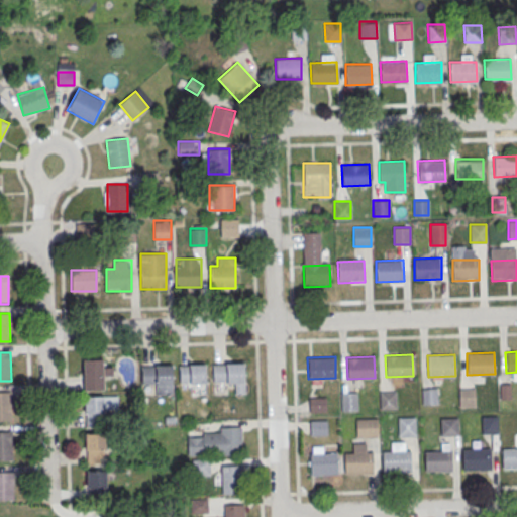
[(84,362),(105,362),(106,390),(85,390),(84,362)]
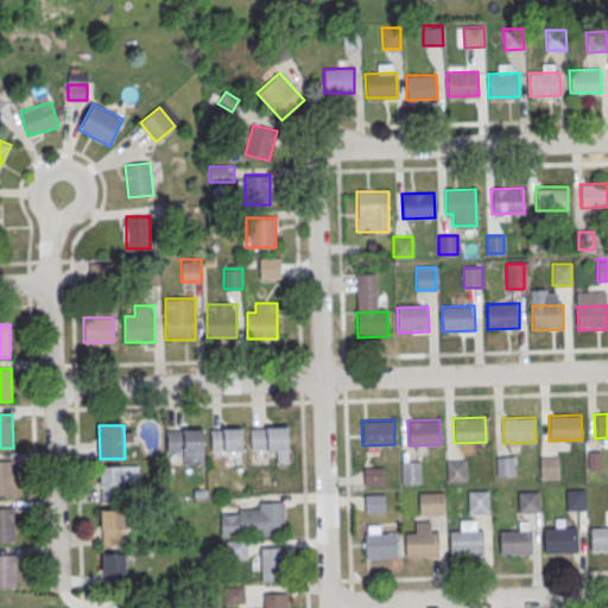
[(252,431),(289,430),(289,466),(277,466),(277,455),(268,455),(268,451),(252,451),(252,431)]
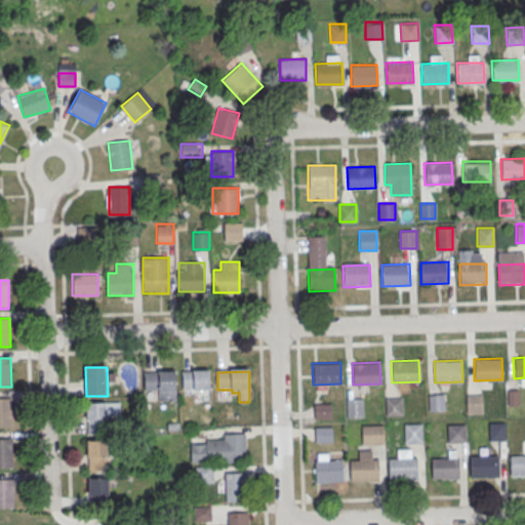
[(144,374),(175,373),(175,403),(159,403),(158,392),(145,392),(144,374)]
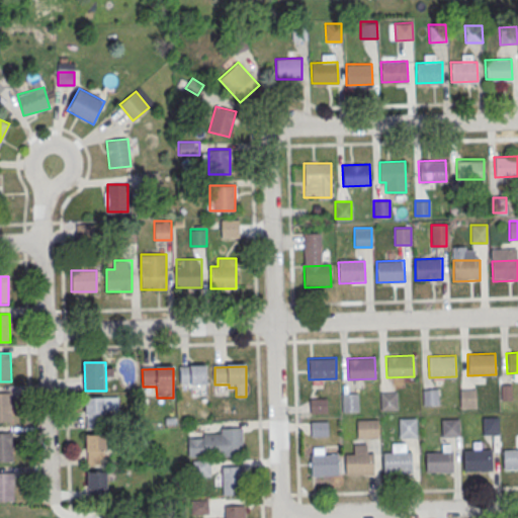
[(180,368),(205,368),(206,397),(190,397),(189,385),(180,385),(180,368)]
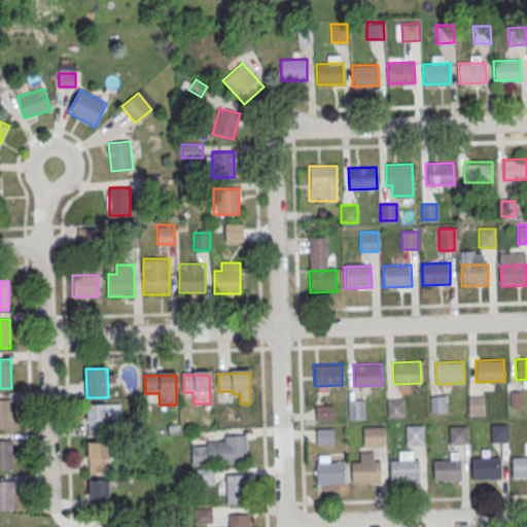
[(430,398),(448,398),(449,414),(431,415),(430,398)]
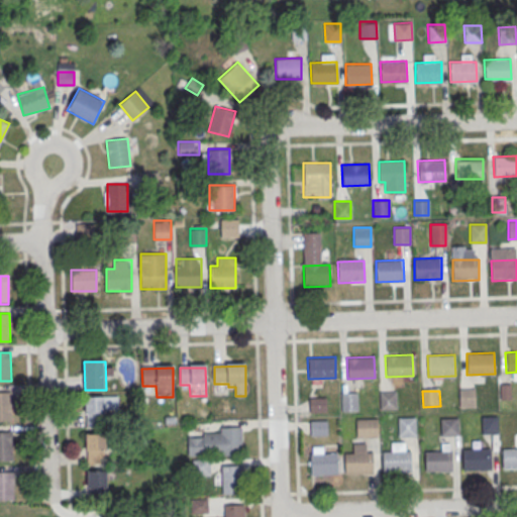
[(459,392),(477,391),(477,407),(459,407),(459,392)]
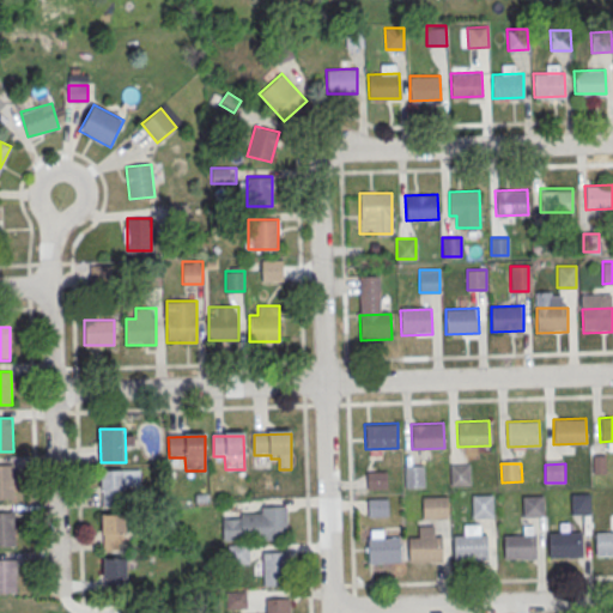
[(0,466),(13,466),(14,499),(0,499),(0,466)]
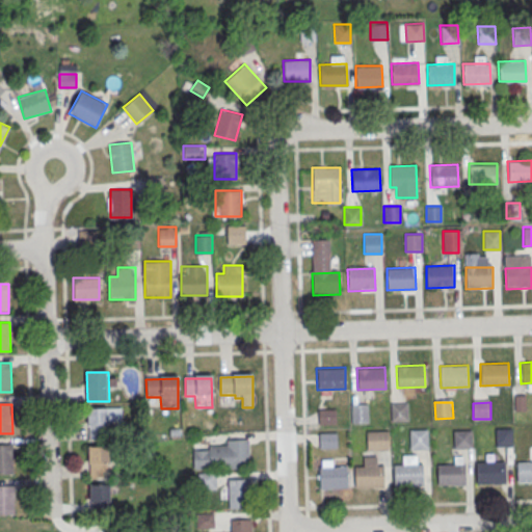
[(391,405),(408,404),(409,421),(392,421),(391,405)]
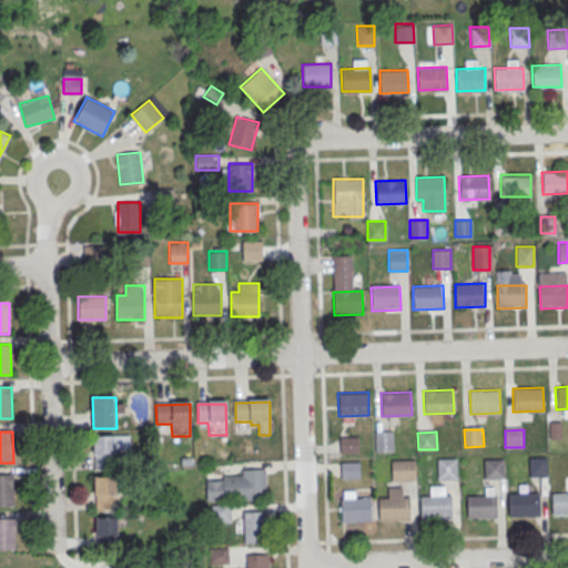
[(93,434),(117,434),(118,465),(94,465),(93,434)]
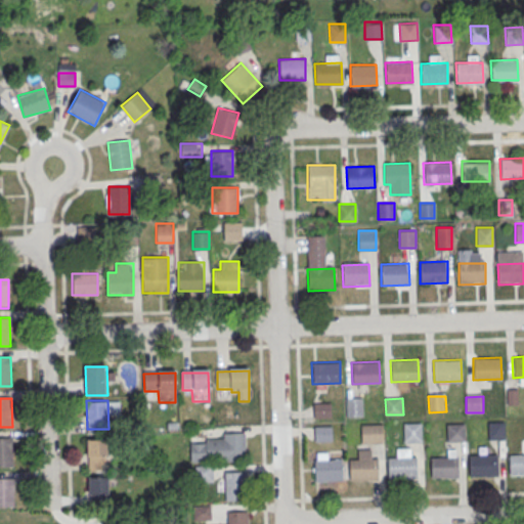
[(346,401),(363,400),(364,417),(346,418),(346,401)]
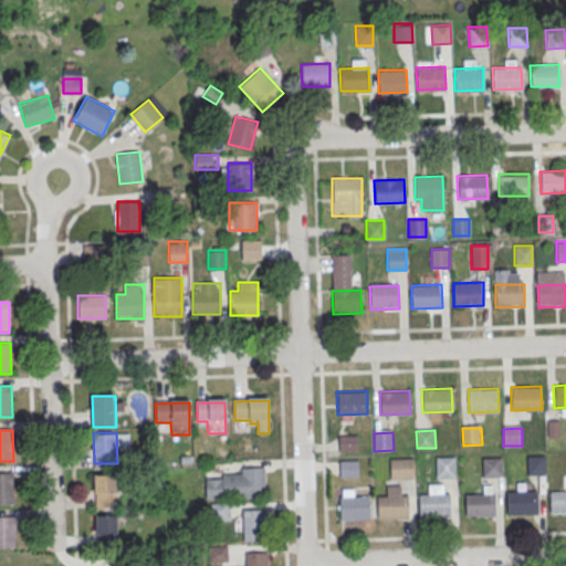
[(338,437),(358,436),(358,451),(339,452),(338,437)]
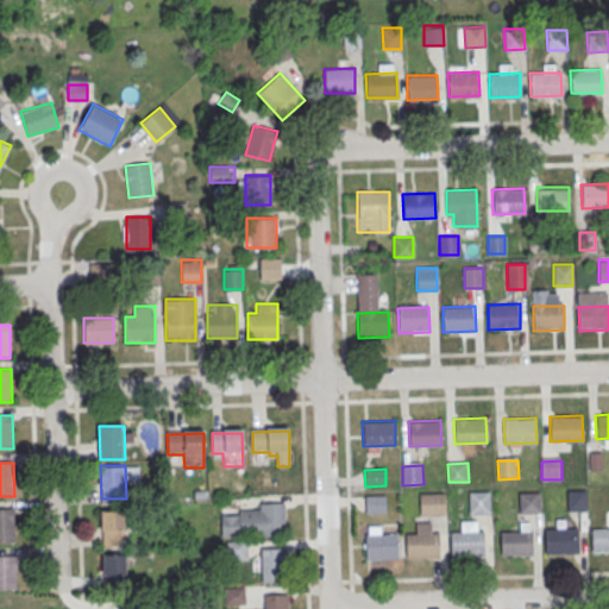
[(567,491),(586,491),(588,512),(569,512),(567,491)]
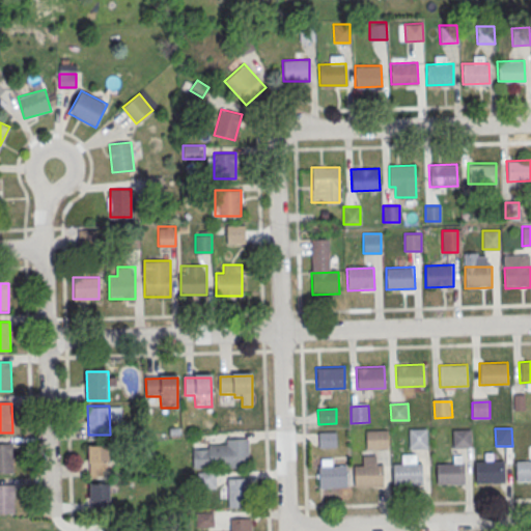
[(409,429),(426,429),(427,448),(410,449),(409,429)]
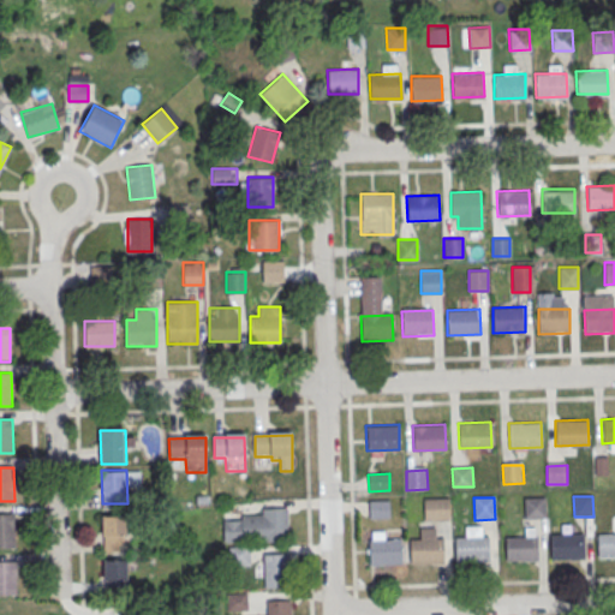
[(424,500),(449,499),(451,521),(425,523),(424,500)]
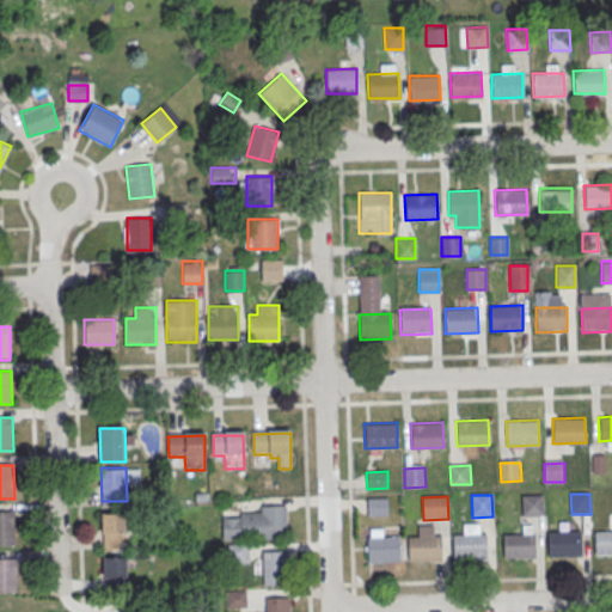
[(522,497),(543,496),(543,515),(522,515),(522,497)]
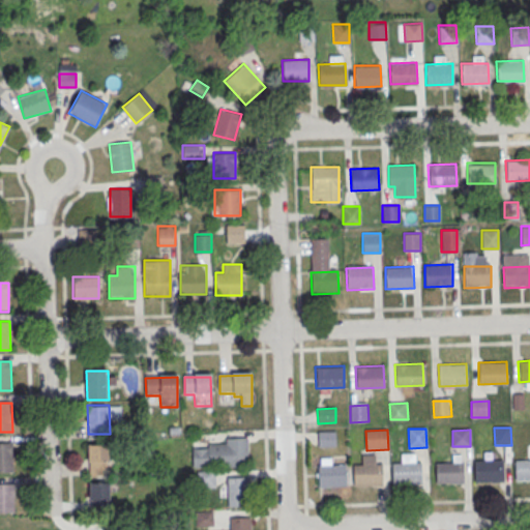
[(319,432),(336,431),(336,447),(319,447),(319,432)]
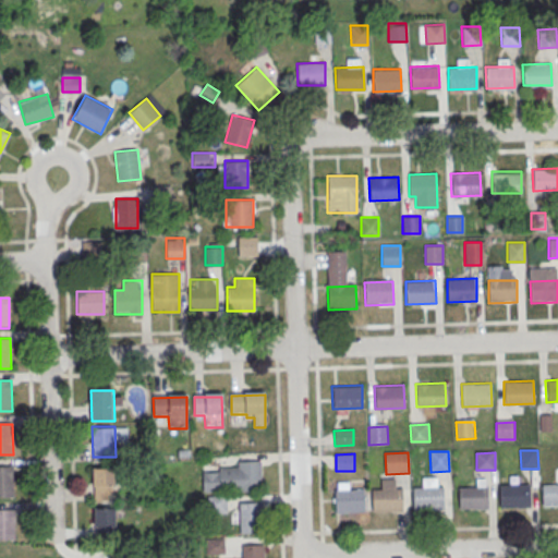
[(239,461),(261,460),(262,490),(203,493),(203,471),(219,471),(219,468),(239,466),(239,461)]
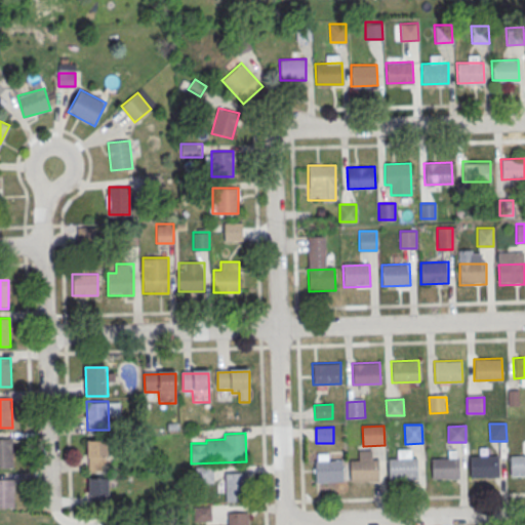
[(0,439),(12,439),(13,468),(0,468),(0,439)]
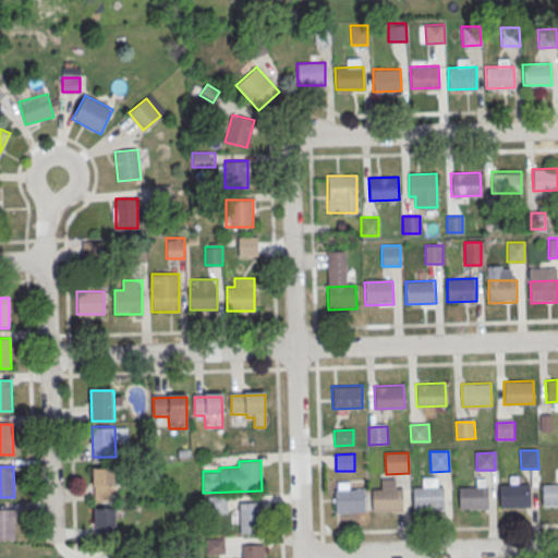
[(93,468),(114,466),(116,501),(94,502),(93,468)]
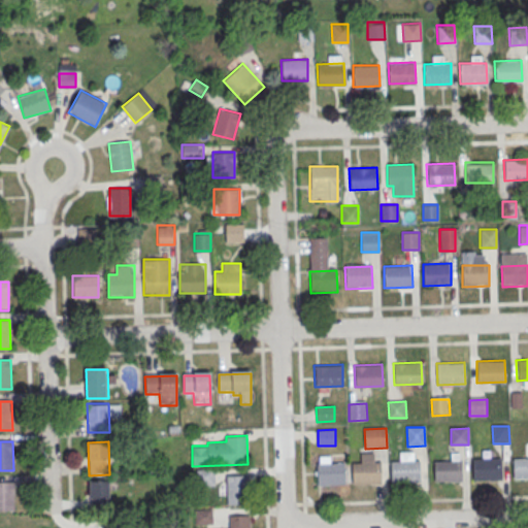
[(527,457),(527,479),(514,480),(513,458),(527,457)]
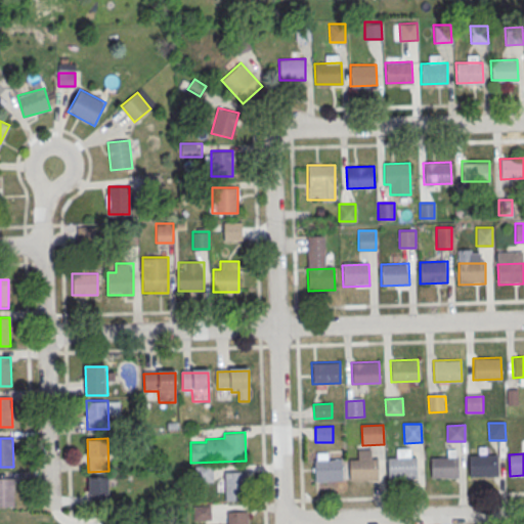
[(497,455),(497,476),(470,477),(469,455),(497,455)]
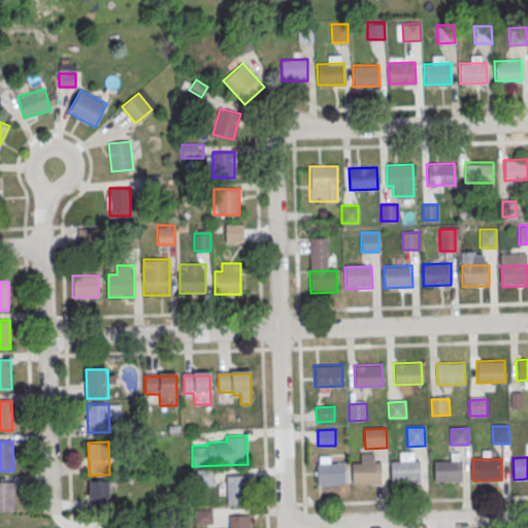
[(420,461),(420,483),(392,483),(391,462),(420,461)]
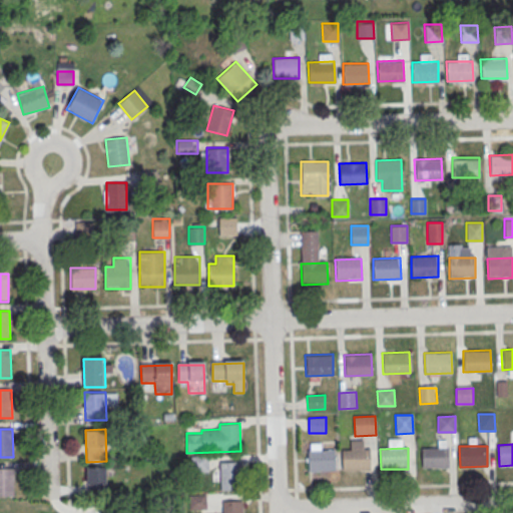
[(449,448),(450,468),(423,469),(422,448),(449,448)]
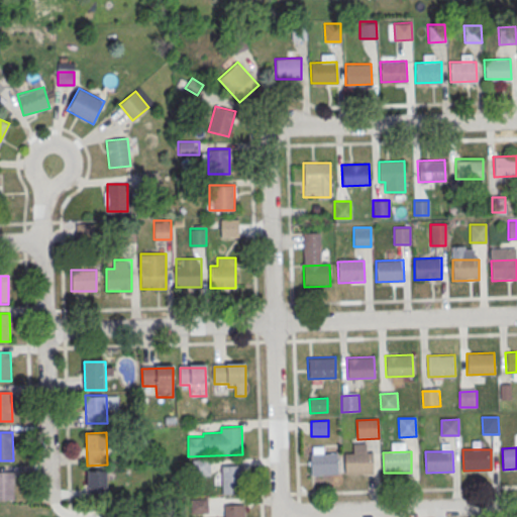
[(373,452),(373,474),(345,474),(345,453),(373,452)]
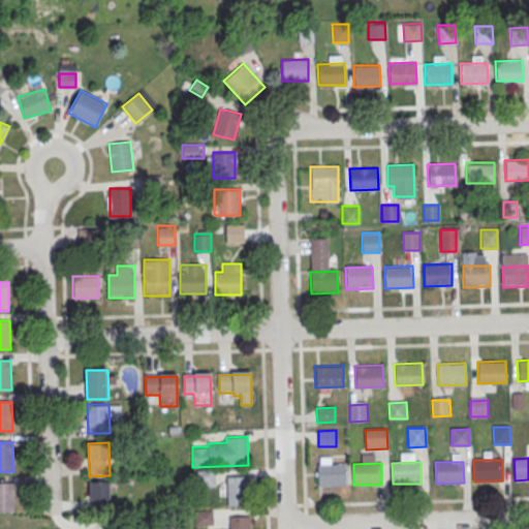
[(345,464),(345,486),(317,486),(317,465),(345,464)]
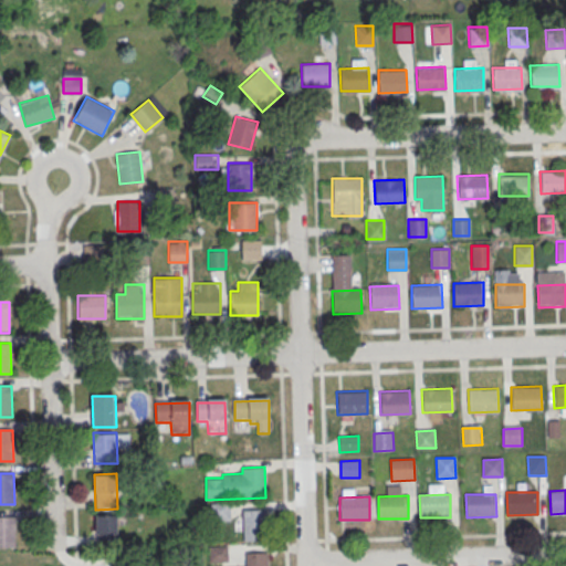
[(211,503),(230,503),(230,521),(211,521),(211,503)]
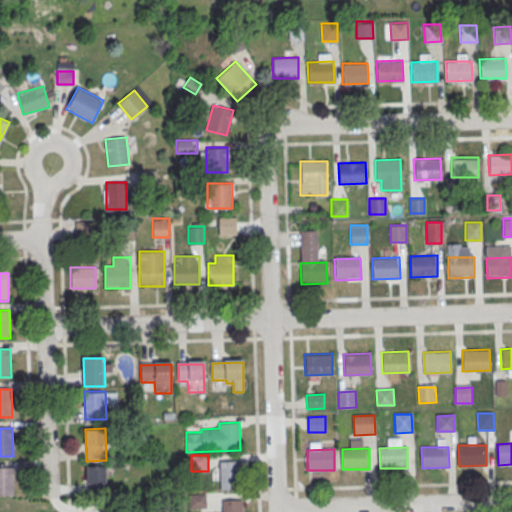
[(219,462),(240,461),(241,489),(220,490),(219,462)]
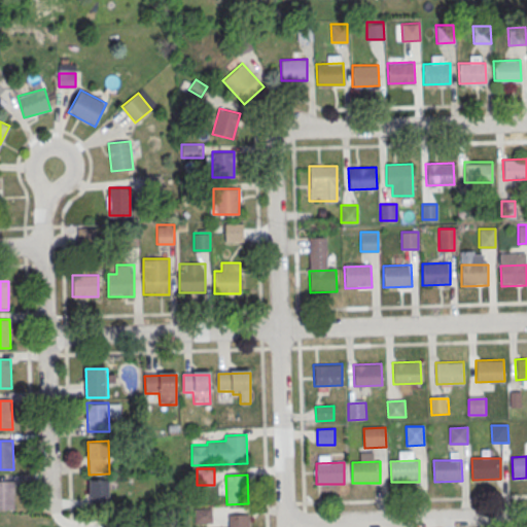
[(89,496),(110,496),(110,479),(89,479),(89,496)]
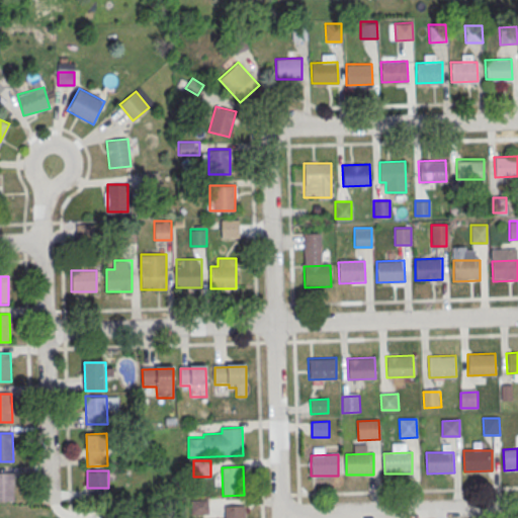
[(0,472),(14,472),(15,501),(0,501),(0,472)]
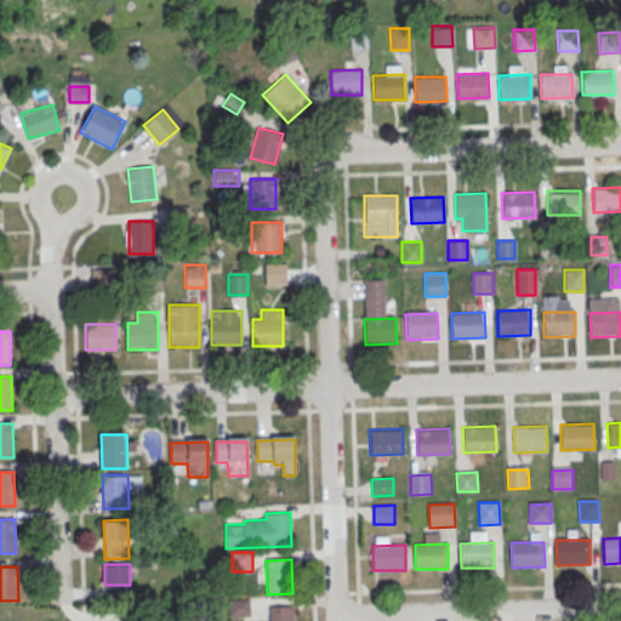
[(229,599),(250,598),(250,617),(229,617),(229,599)]
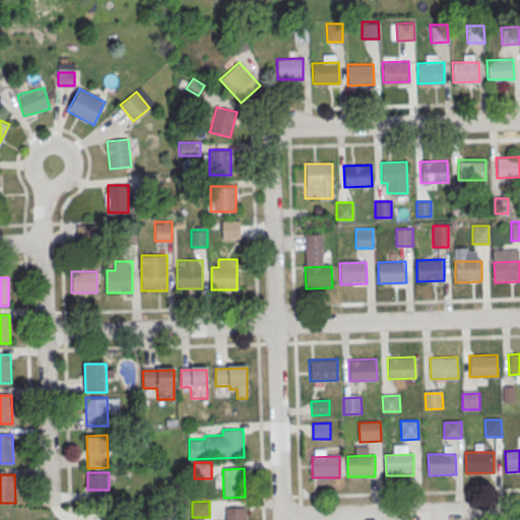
[(225,519),(225,508),(247,507),(247,519),(225,519)]
